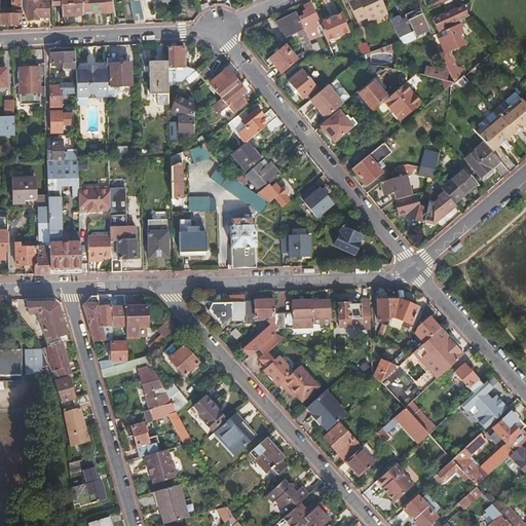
[(12,0),(12,9),(14,8),(14,14),(0,14),(0,26),(22,26),(23,15),(22,0),(12,0)]
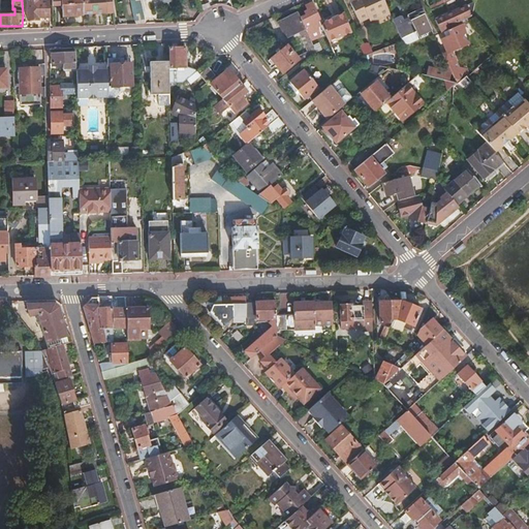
[(53,0),(53,7),(63,6),(64,18),(84,16),(82,0),(53,0)]
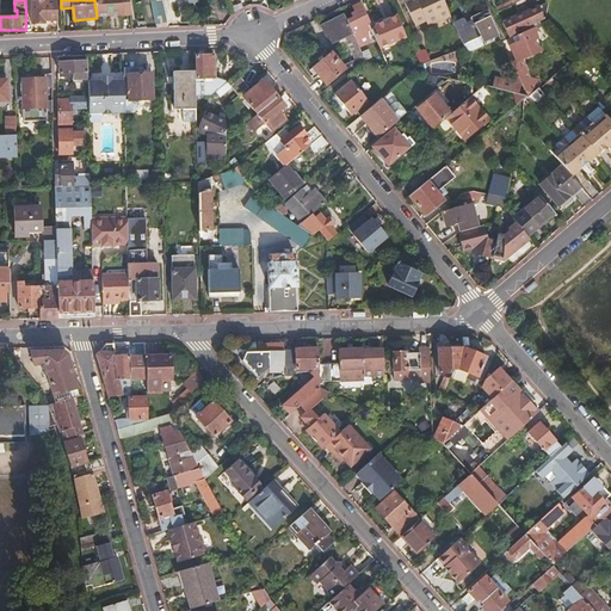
[(94,0),(97,18),(122,16),(119,0),(94,0)]
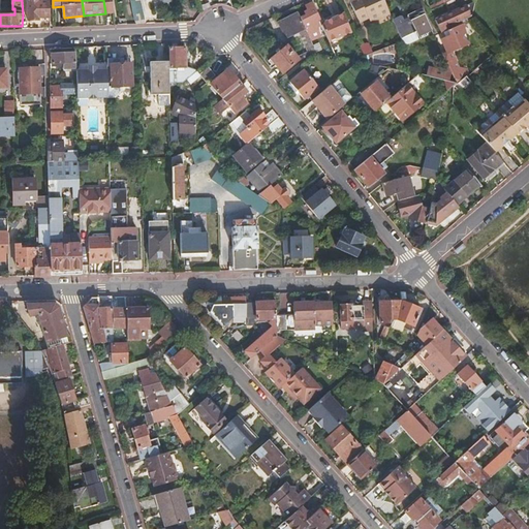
[(377,20),(389,14),(382,0),(358,0),(350,4),(358,23),(375,16),(377,20)]
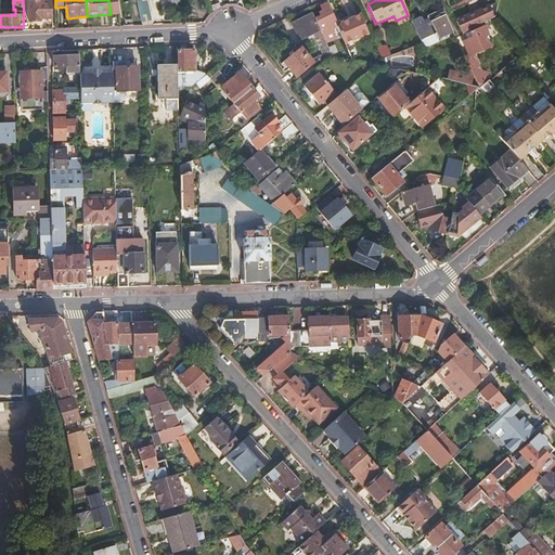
[(29,2),(29,12),(28,23),(41,23),(41,20),(52,20),(52,2),(36,2),(29,2)]
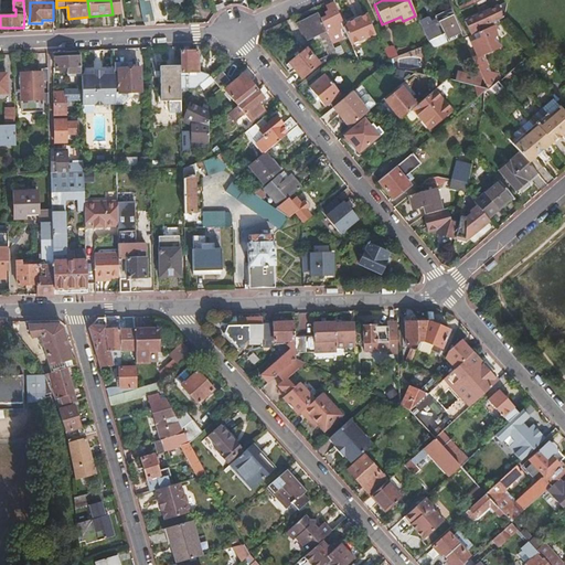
[(141,2),(145,22),(146,27),(157,27),(156,22),(153,12),(151,3),(151,2),(141,2)]
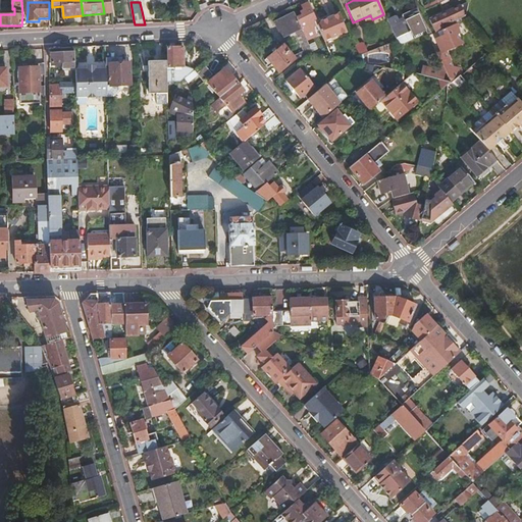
[(302,15),(296,17),(302,30),(304,35),(314,30),(312,22),(317,20),(309,3),(302,6),(304,10),(301,12),(302,15)]
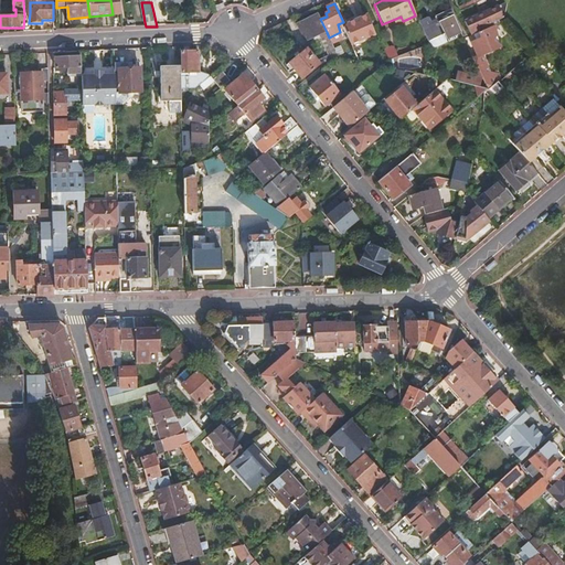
[(477,34),(498,25),(504,22),(509,3),(491,11),(489,8),(484,10),(486,13),(466,22),(472,36),(477,34)]
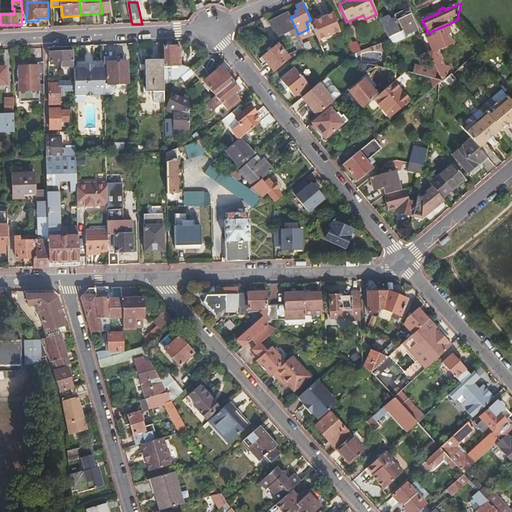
[(377,15),(386,35),(398,30),(401,36),(416,30),(406,8),(388,16),(385,12),(377,15)]
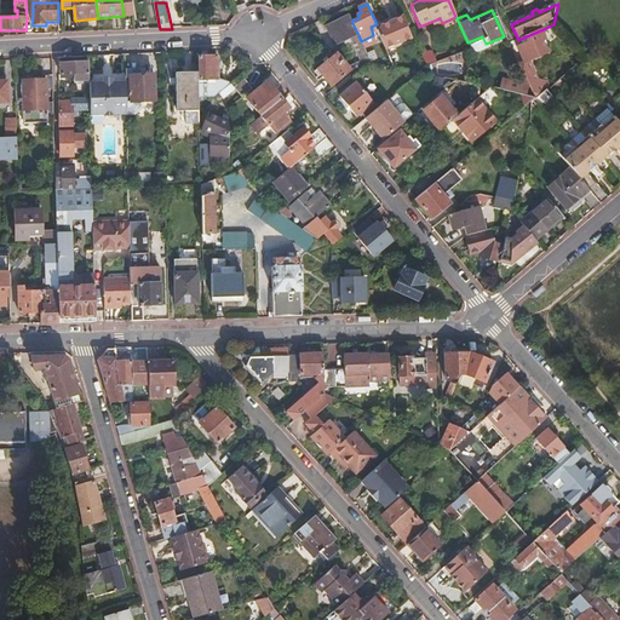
[(377,32),(385,51),(411,39),(406,27),(407,26),(402,16),(394,19),(392,16),(380,22),(382,26),(377,32)]
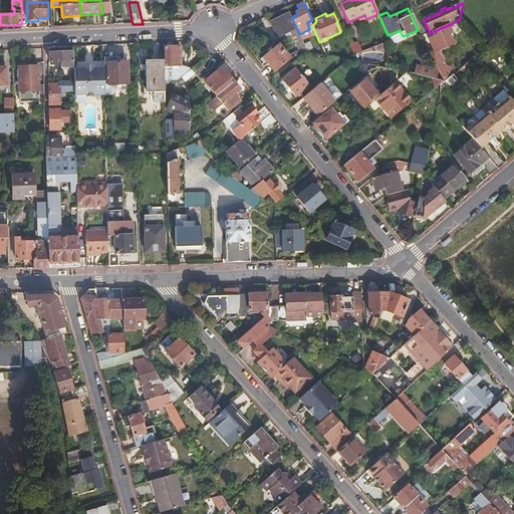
[(297,29),(291,17),(290,14),(272,22),(278,38),(291,32),(292,34),(297,29)]
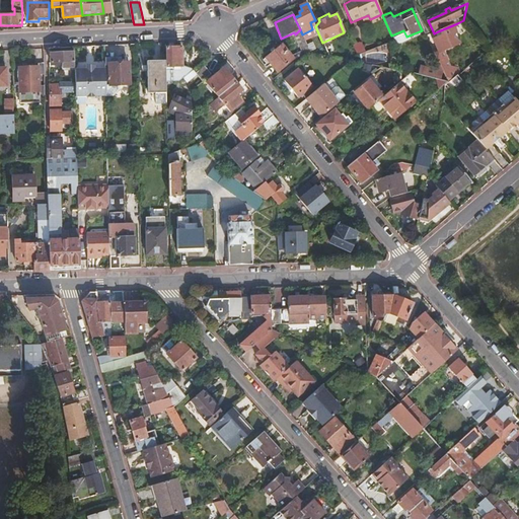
[(457,23),(438,31),(440,36),(436,39),(443,54),(445,53),(463,45),(456,28),(459,27),(457,23)]
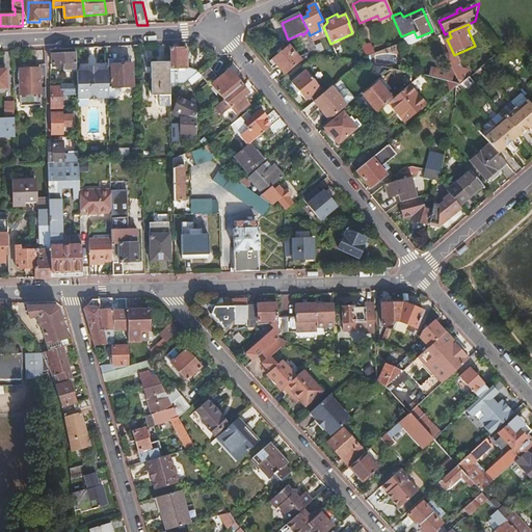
[(314,44),(310,35),(303,38),(313,59),(319,54),(314,44)]
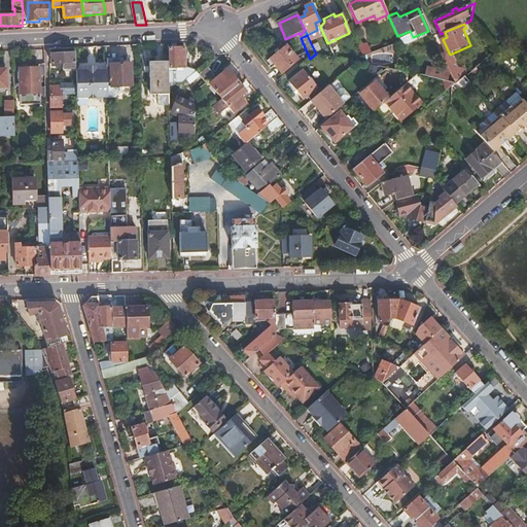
[(316,41),(311,43),(316,54),(323,55),(316,41)]
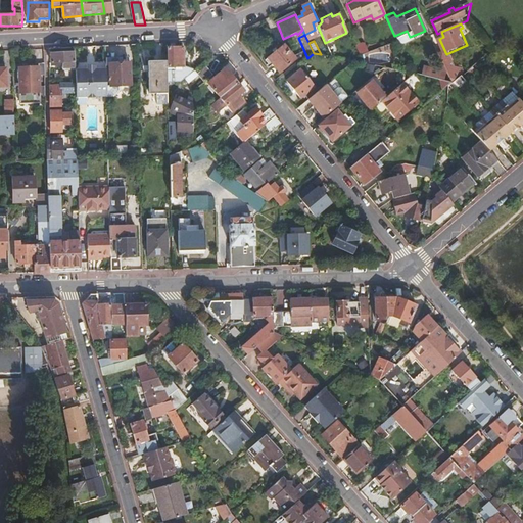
[(364,41),(355,45),(360,54),(368,50),(364,41)]
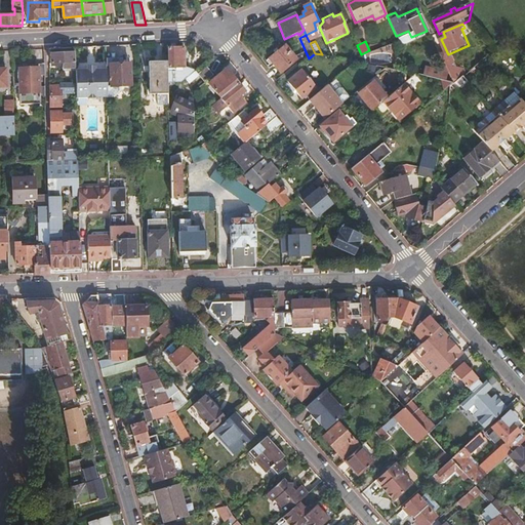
[(284,47),(269,59),(281,74),(296,62),(284,47)]
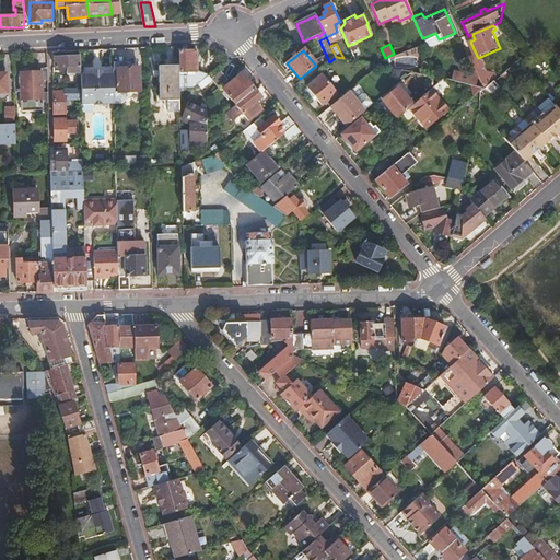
[(179,51),(181,72),(197,72),(196,51),(179,51)]
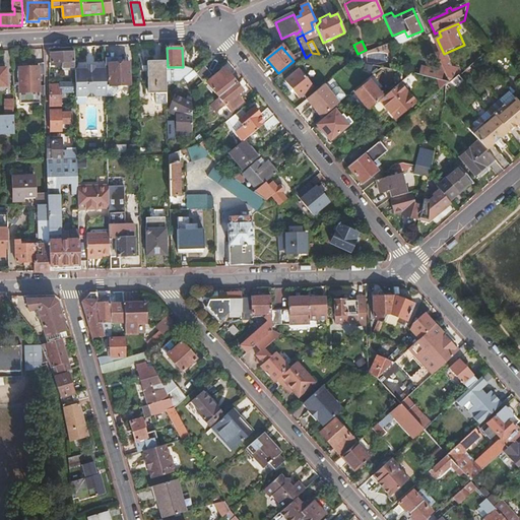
[(63,69),(75,69),(74,53),(51,54),(52,64),(63,64),(63,69)]
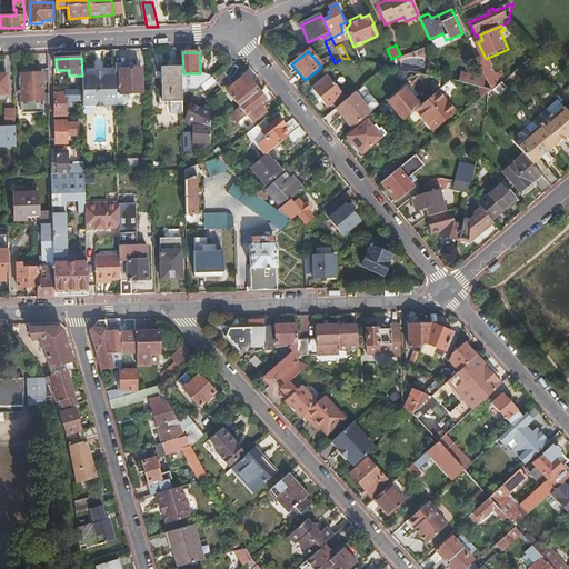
[(479,61),(483,70),(491,66),(488,58),(486,59),(479,61)]
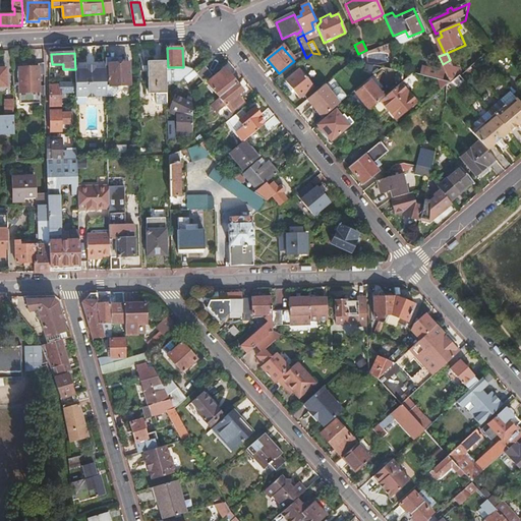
[(447,73),(451,82),(460,75),(463,72),(461,68),(455,66),(453,68),(450,60),(443,64),(447,73)]
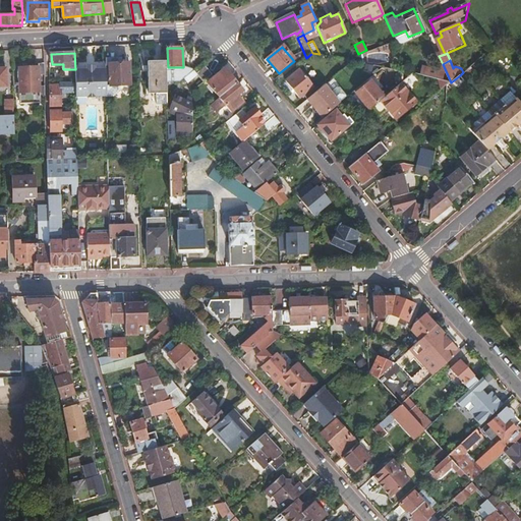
[(167,82),(166,67),(166,62),(148,62),(148,94),(167,93),(167,82)]
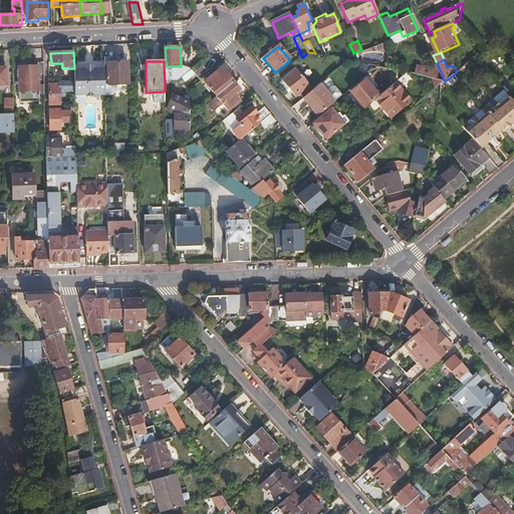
[(45,82),(44,63),(39,63),(39,66),(20,66),(21,101),(40,100),(40,91),(45,91),(45,82)]
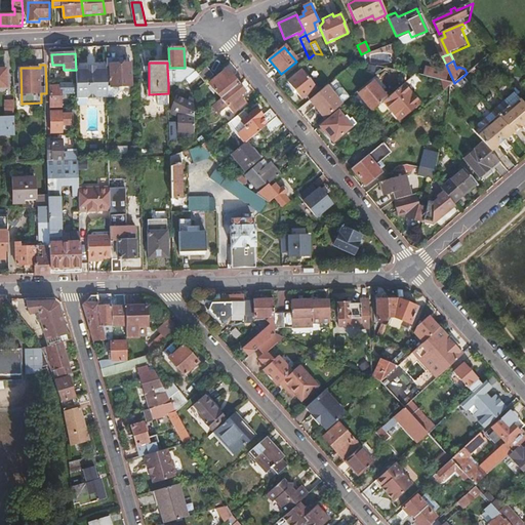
[(124,65),(110,65),(111,87),(108,87),(108,97),(114,97),(120,92),(120,87),(131,86),(131,65),(124,65)]
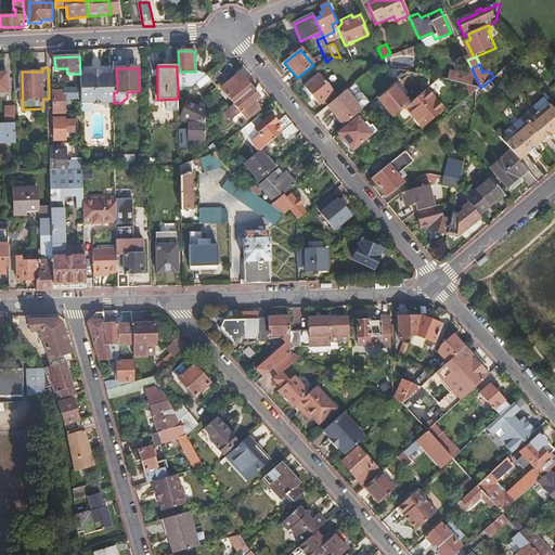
[(179,72),(177,72),(178,88),(192,87),(207,75),(195,72),(179,72)]
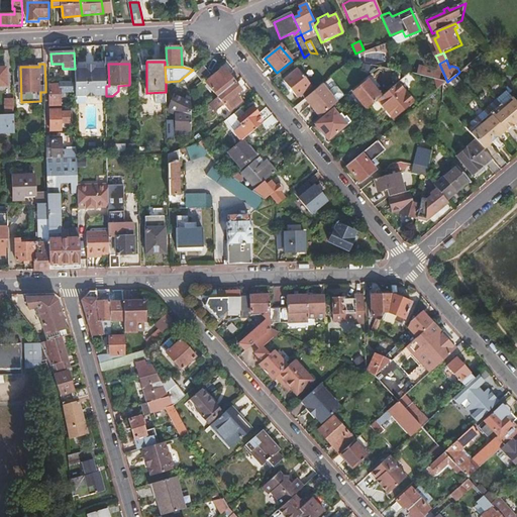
[(381,69),(380,68),(372,75),(378,81),(385,74),(381,69)]
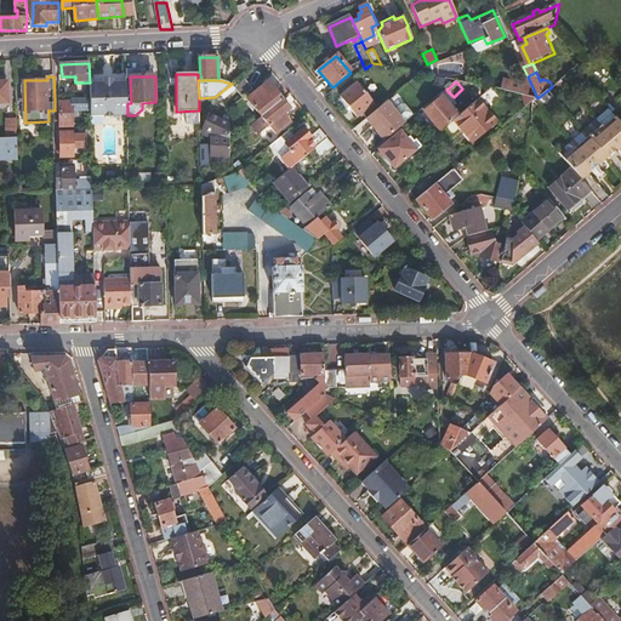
[(502,92),(530,98),(533,87),(505,81),(502,92)]
